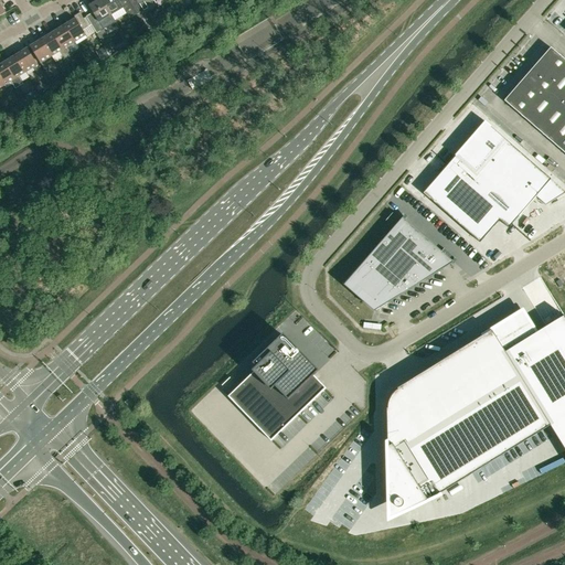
[(112,16),(106,6),(102,0),(97,0),(89,6),(96,16),(88,20),(97,33),(103,30),(108,27),(105,20),(112,16)]
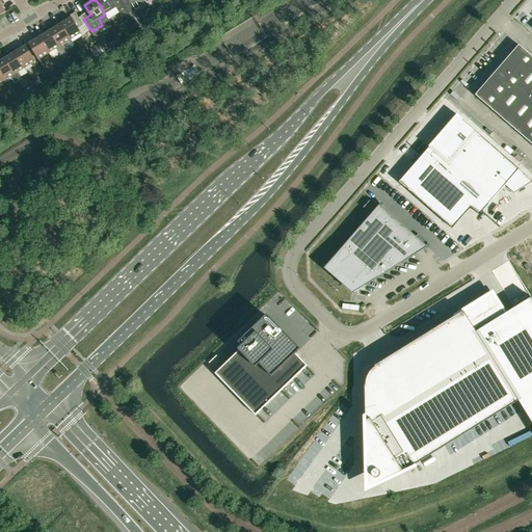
[(129,14),(121,0),(113,0),(112,1),(111,0),(96,0),(100,5),(105,15),(116,7),(122,18),(129,14)]
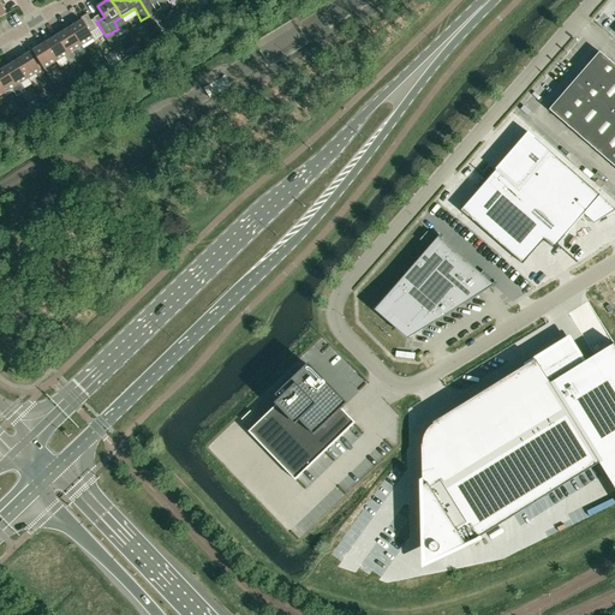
[(156,0),(139,0),(149,16),(153,15),(161,9),(156,0)]
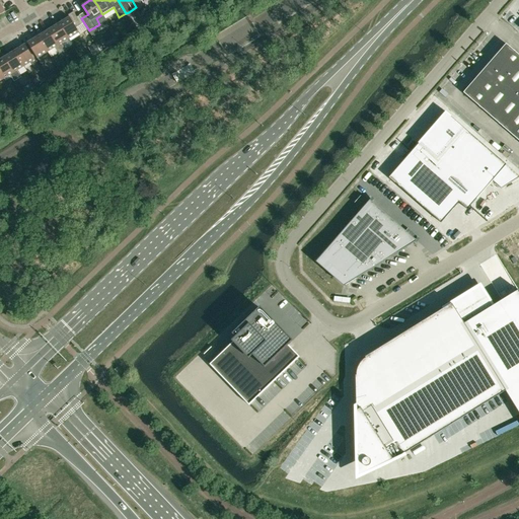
[(58,21),(69,39),(79,32),(76,27),(81,24),(74,11),(68,15),(70,17),(63,21),(62,18),(58,21)]
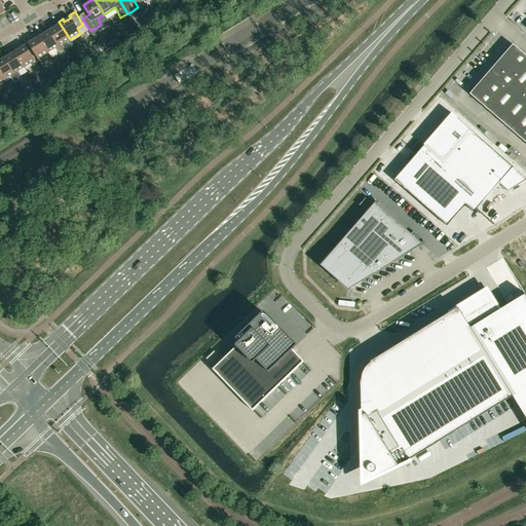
[(130,12),(127,13),(130,20),(137,29),(140,28),(139,27),(130,12)]
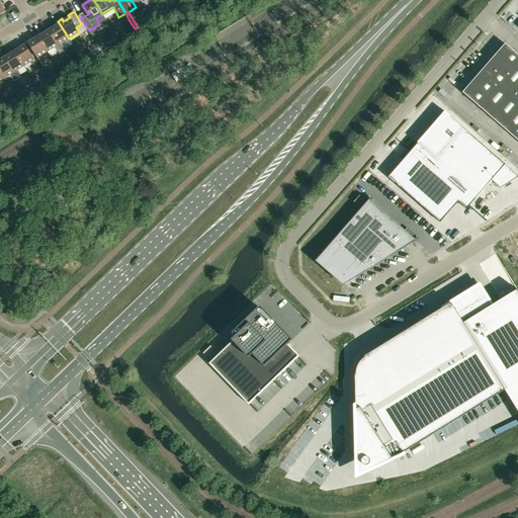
[(62,42),(69,38),(58,21),(54,24),(55,26),(49,30),(63,52),(66,50),(62,42)]
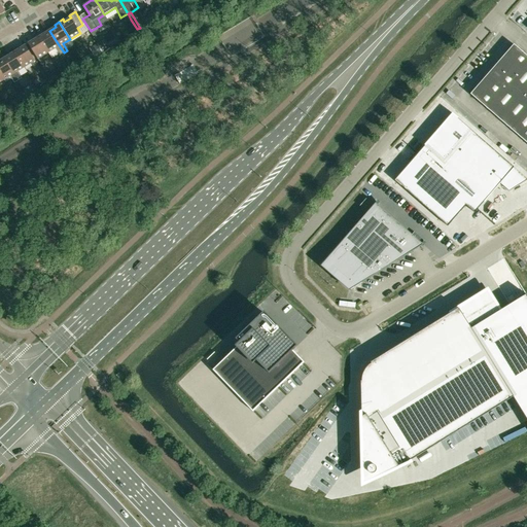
[(96,28),(91,31),(94,36),(99,33),(96,28)]
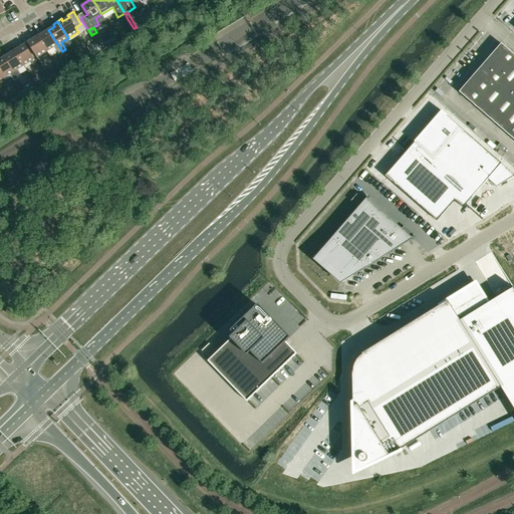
[(58,54),(62,51),(48,30),(42,33),(41,31),(37,34),(47,51),(54,47),(58,54)]
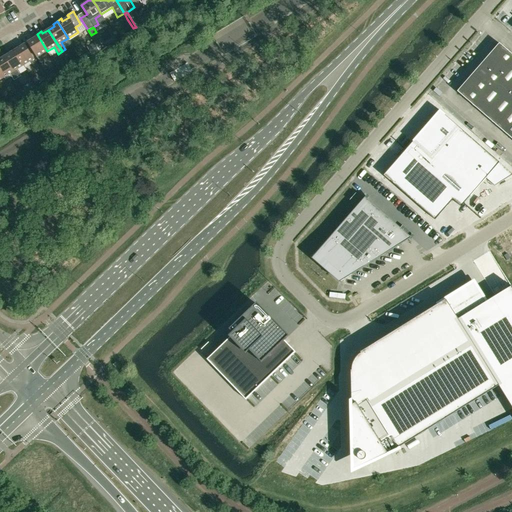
[(41,55),(47,51),(37,34),(32,36),(34,38),(27,42),(41,64),(45,62),(41,55)]
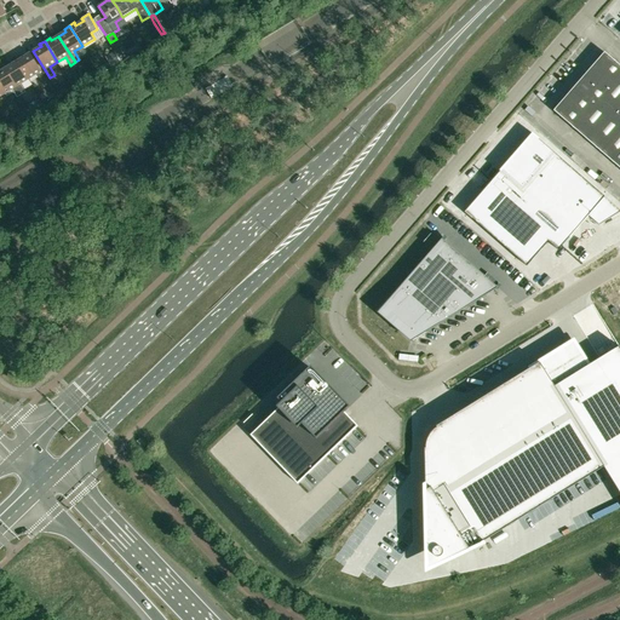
[(115,52),(107,58),(110,64),(119,59),(115,52)]
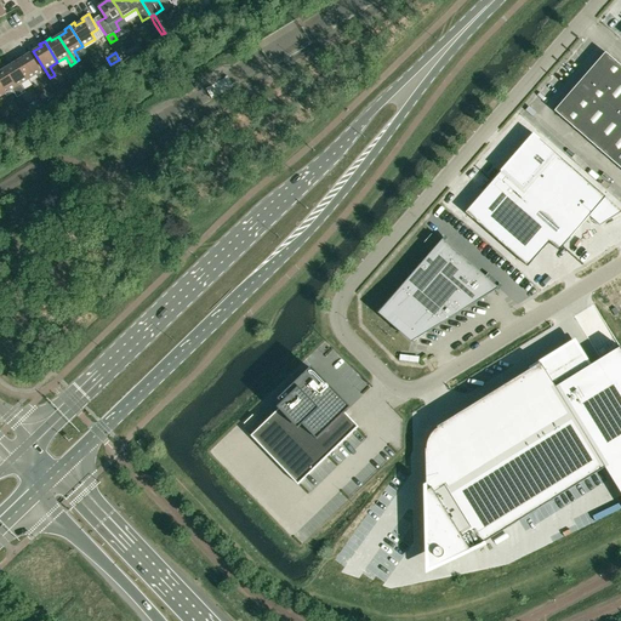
[(620,131),(620,66),(605,52),(604,53),(605,55),(557,112),(556,109),(554,112),(603,153),(620,131)]
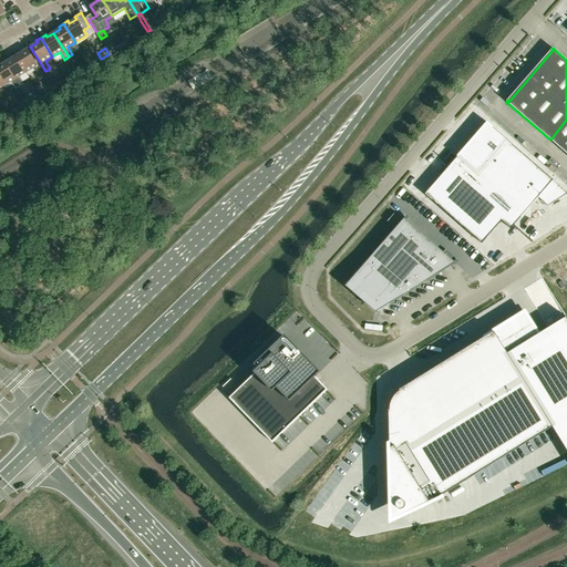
[(19,51),(14,53),(27,72),(33,68),(39,75),(42,73),(28,49),(21,53),(19,51)]
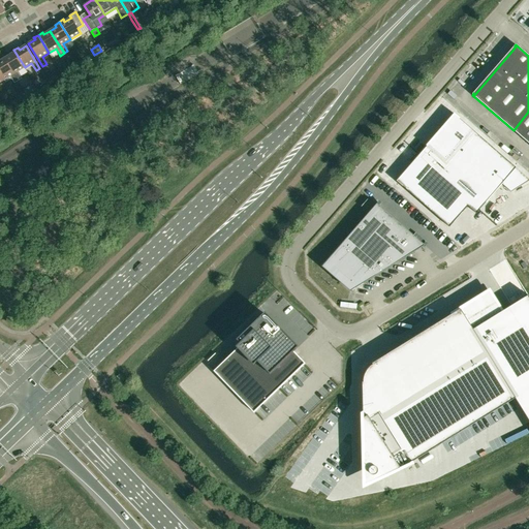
[(25,67),(13,50),(9,53),(10,55),(4,59),(19,81),(22,79),(18,71),(25,67)]
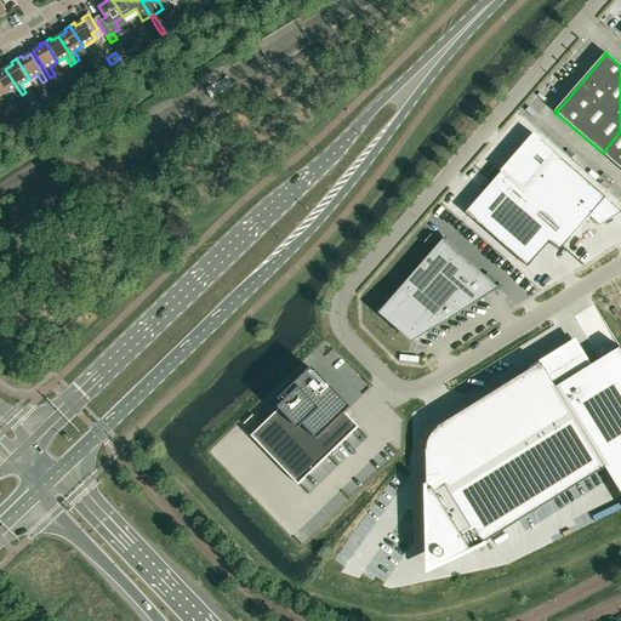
[(17,98),(22,95),(5,69),(0,72),(0,87),(4,95),(12,90),(17,98)]
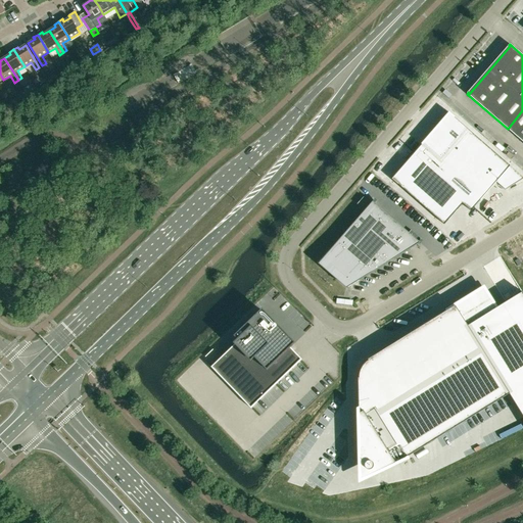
[(24,88),(30,84),(26,76),(18,81),(24,88)]
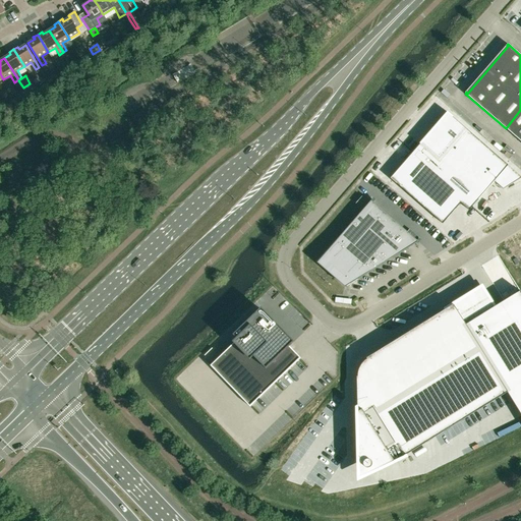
[(15,93),(22,88),(18,80),(11,84),(15,93)]
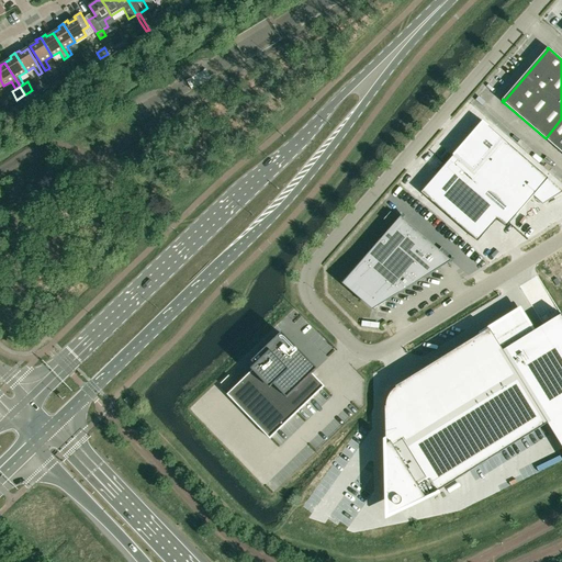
[(561,119),(546,138),(561,153),(561,119)]
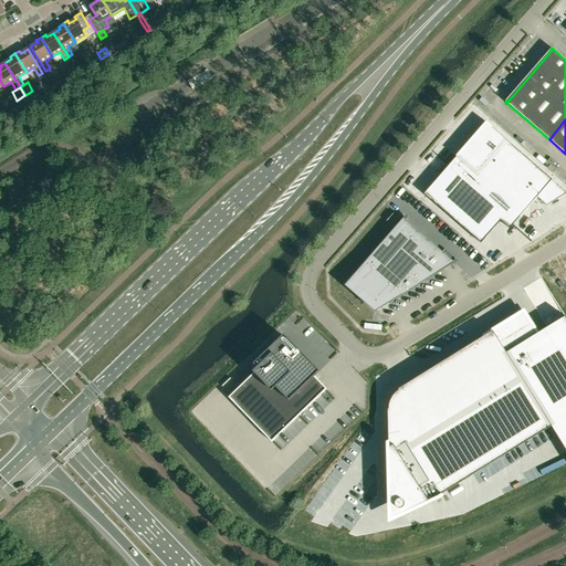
[(486,123),(425,195),(481,244),(501,221),(510,229),(537,198),(547,206),(549,205),(547,203),(553,198),(556,200),(565,194),(565,191),(491,126),(491,125),(486,122),(485,123),(486,123)]
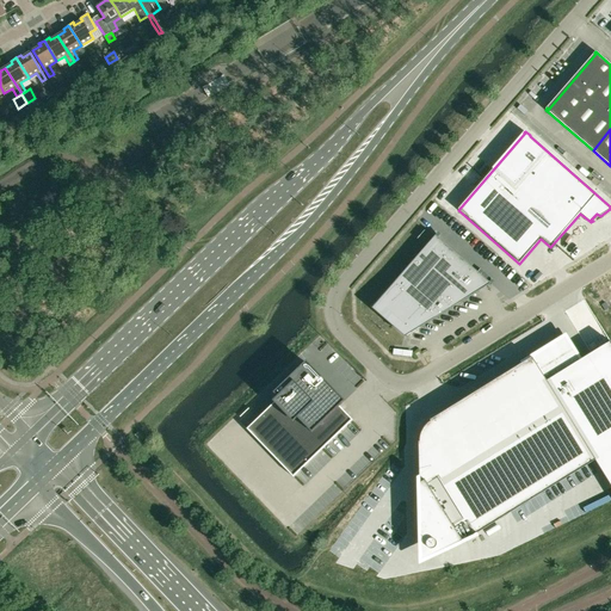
[(408,335),(492,283),(489,282),(438,238),(438,236),(436,234),(375,306),(405,332),(408,335)]
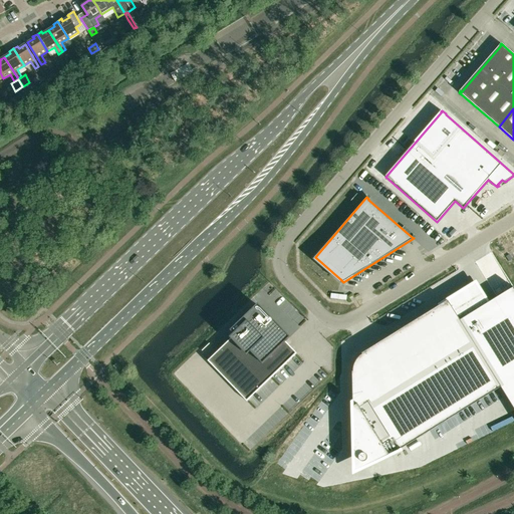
[(353,371),(351,371),(352,407),(354,458),(354,472),(366,466),(396,453),(500,388),(513,409),(513,287),(489,302),(476,280),(438,304),(439,306),(380,342),(379,342),(361,353),(362,354),(360,355),(359,356),(358,358),(357,359),(356,360),(355,362),(354,363),(354,365),(353,366),(353,368),(353,369),(353,371)]
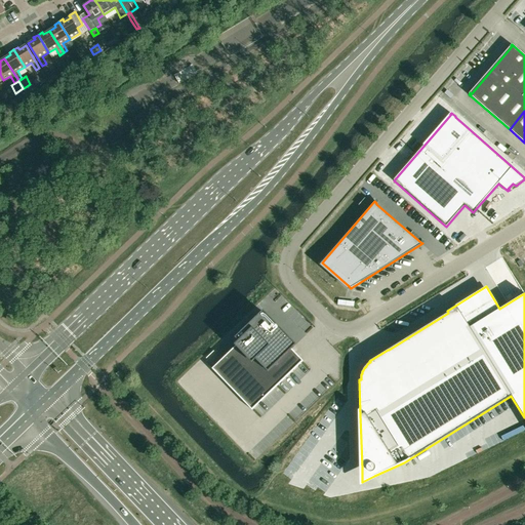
[(255,318),(235,337),(239,342),(212,368),(252,409),(303,361),(291,349),(296,345),(272,319),(271,320),(264,312),(255,319),(255,318)]
